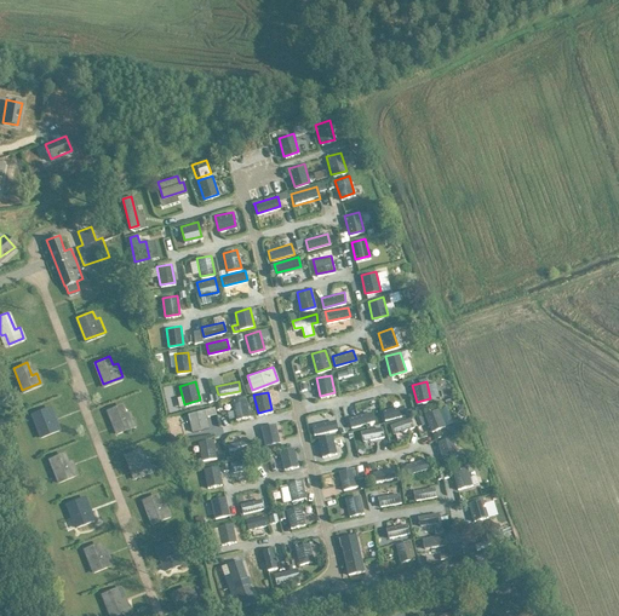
[(231,401),(235,418),(250,415),(245,397),(231,401)]
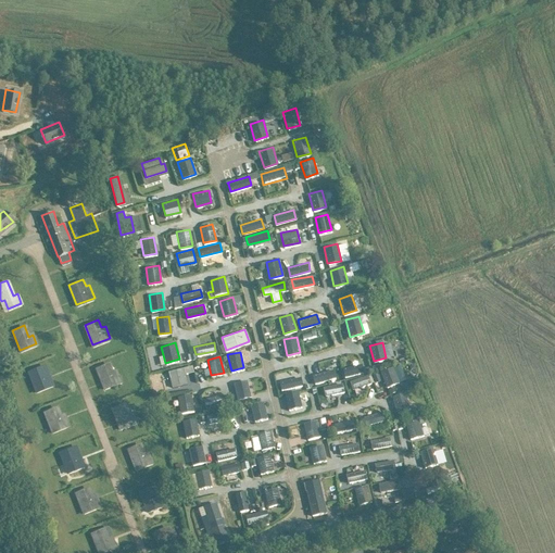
[(110,362),(106,363),(97,367),(104,387),(122,380),(116,367),(113,369),(110,362)]
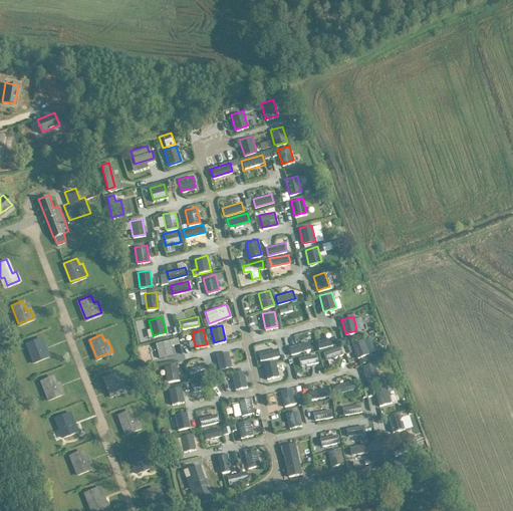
[(334,334),(316,339),(319,348),(336,343),(334,334)]
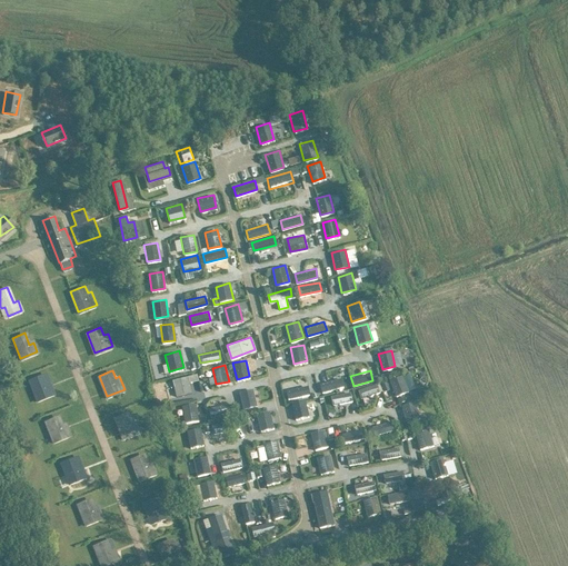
[(37,399),(53,393),(49,384),(46,386),(41,374),(28,379),(37,399)]
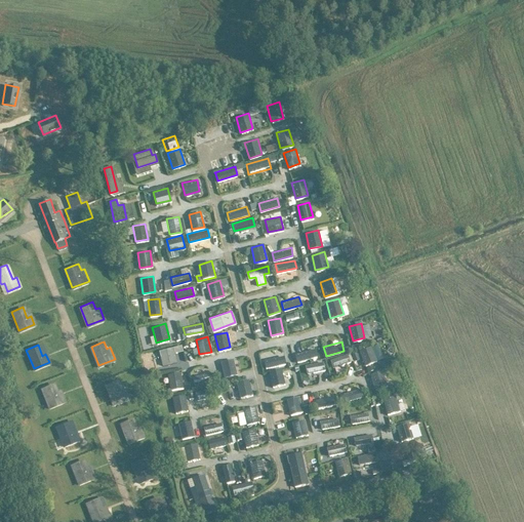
[(365,364),(376,360),(370,346),(359,350),(365,364)]
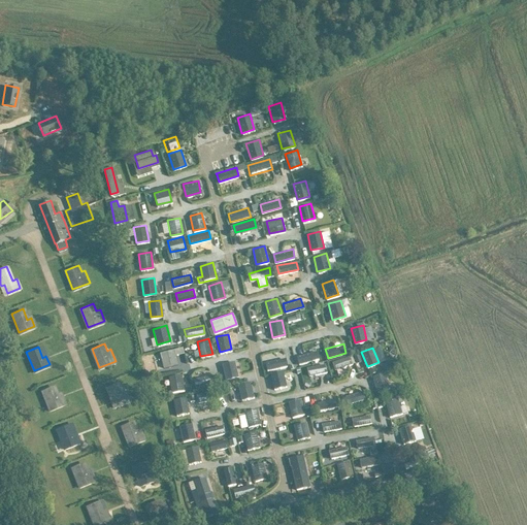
[(173,349),(159,352),(163,366),(177,362),(173,349)]
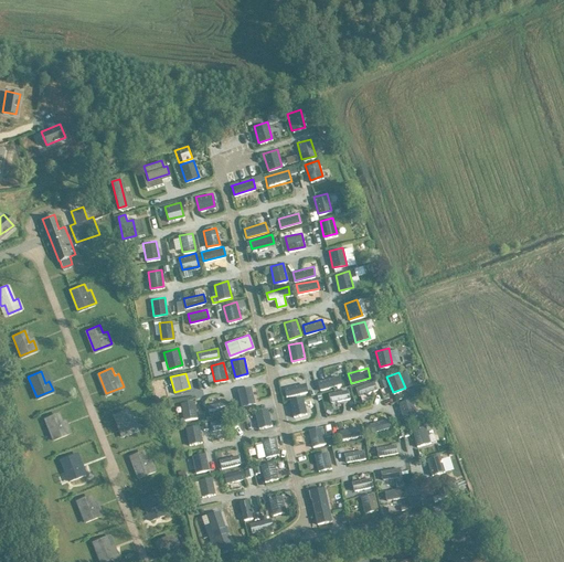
[(338,373),(317,379),(319,389),(332,384),(337,383),(341,382),(338,373)]
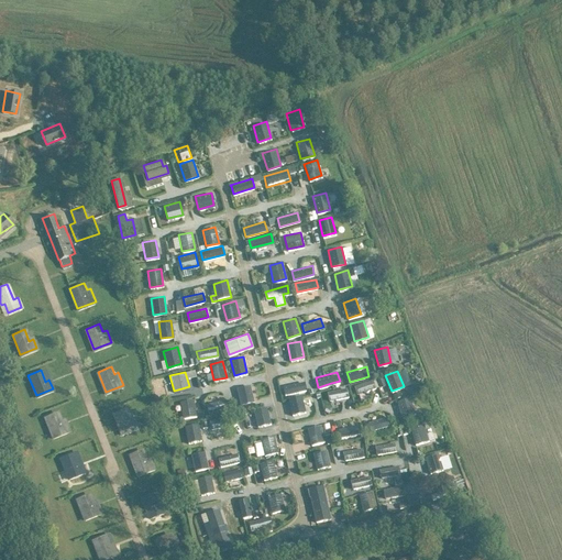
[(354,384),(357,393),(375,386),(372,377),(354,384)]
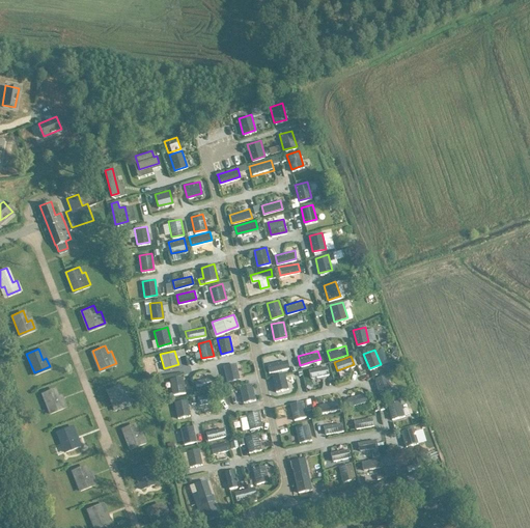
[(286,358),(267,363),(268,370),(288,366),(286,358)]
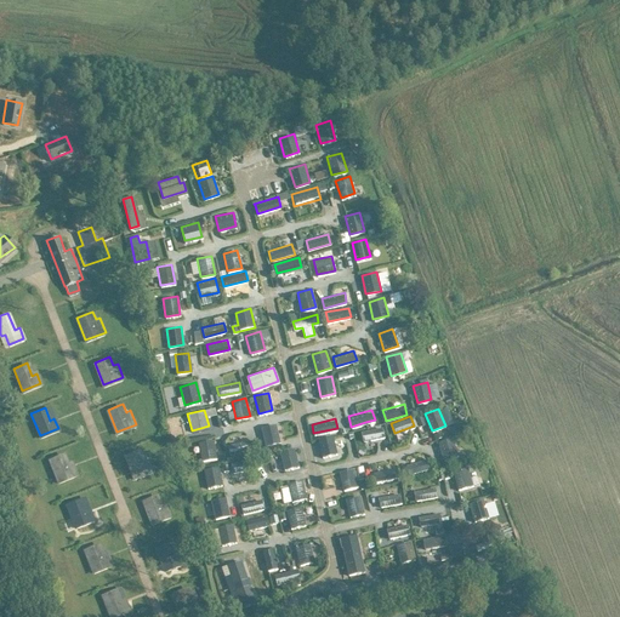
[(266,445),(279,441),(276,423),(261,427),(266,445)]
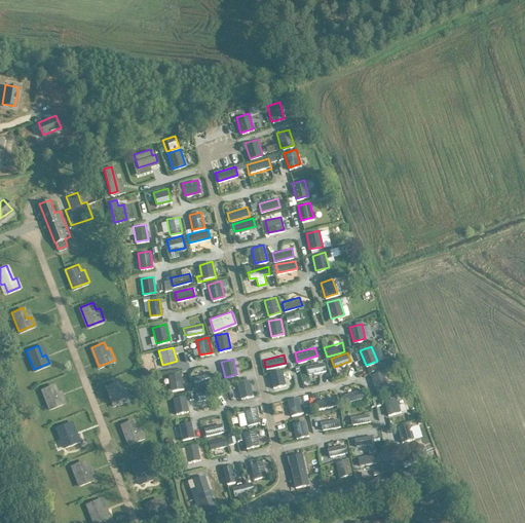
[(324,361),(306,364),(307,372),(325,369),(324,361)]
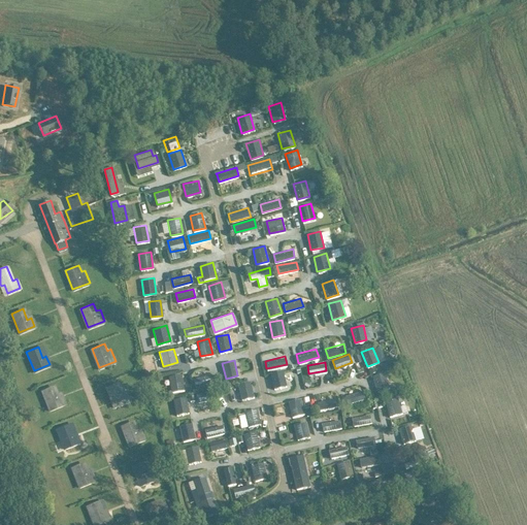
[(286,385),(283,369),(270,371),(273,387),(286,385)]
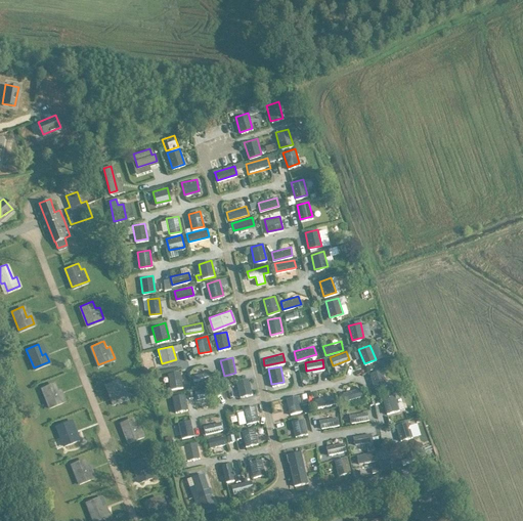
[(381,368),(369,373),(374,387),(386,383),(381,368)]
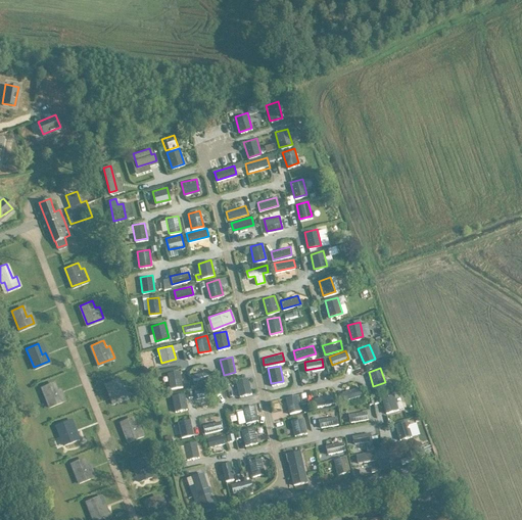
[(170,387),(182,385),(179,370),(167,372),(170,387)]
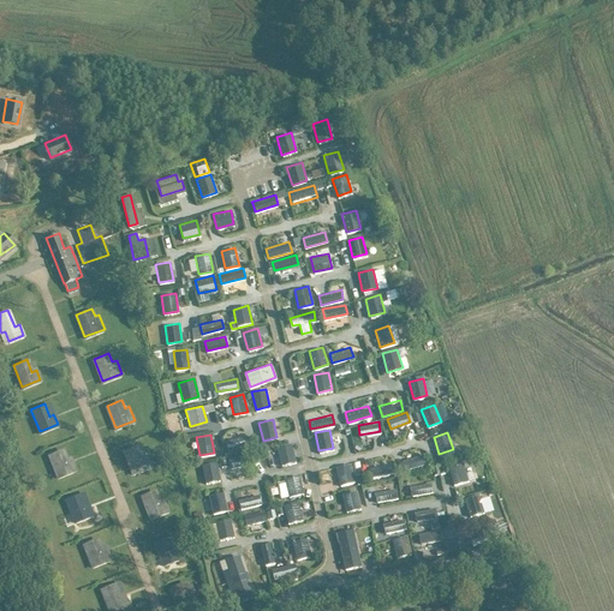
[(245,435),(225,439),(226,449),(248,443),(245,435)]
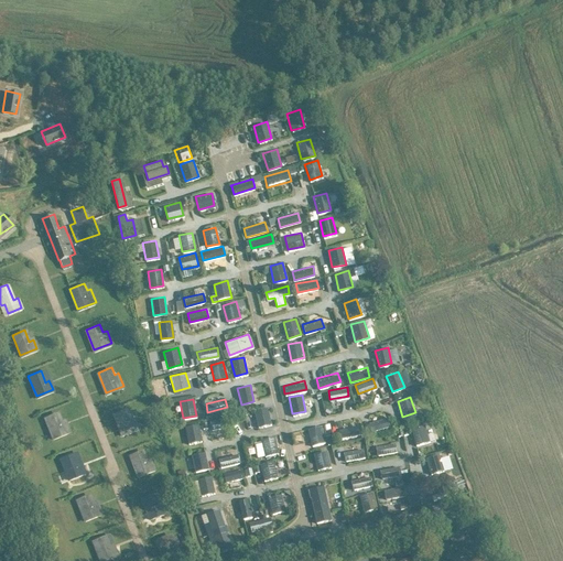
[(255,410),(258,425),(271,423),(267,407),(255,410)]
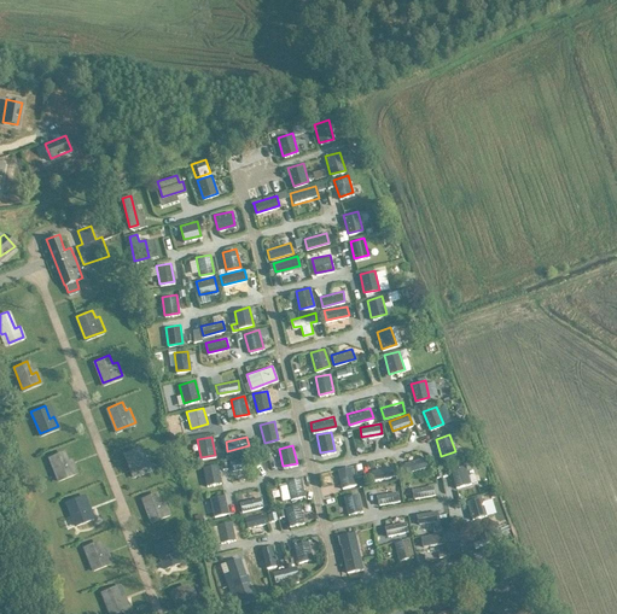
[(140,446),(135,448),(124,452),(133,474),(152,467),(147,454),(143,455),(140,446)]
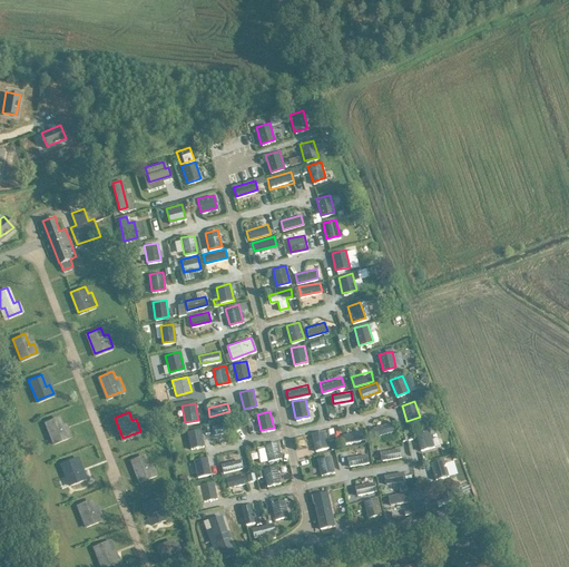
[(52,441),(69,434),(66,427),(62,428),(57,416),(45,421),(52,441)]
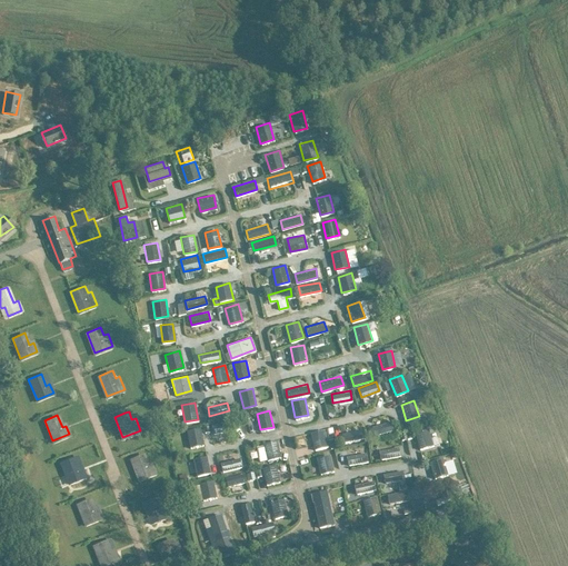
[(213,433),(232,428),(230,420),(211,424),(213,433)]
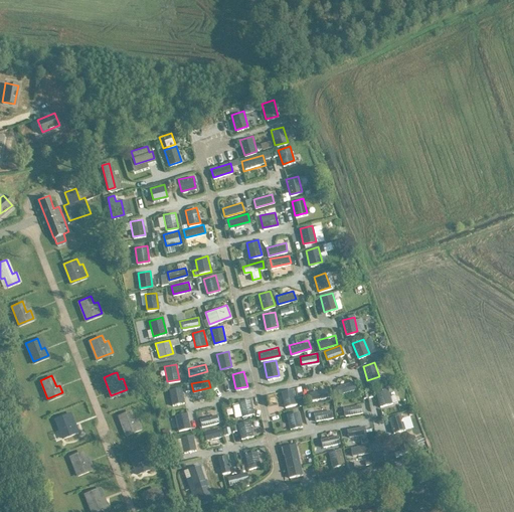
[(336,385),(338,393),(342,392),(356,388),(353,380),(342,384),(336,385)]
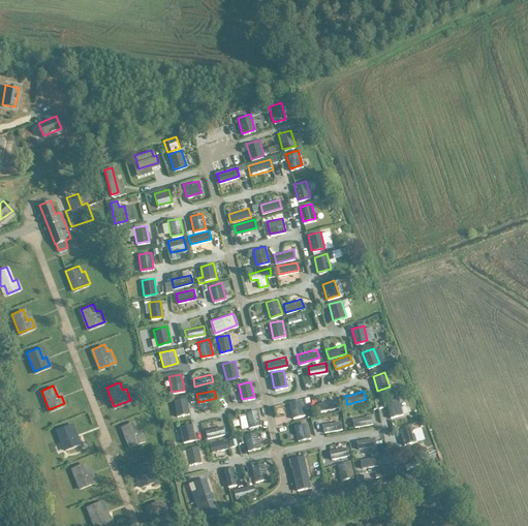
[(189,412),(186,397),(174,400),(177,414),(189,412)]
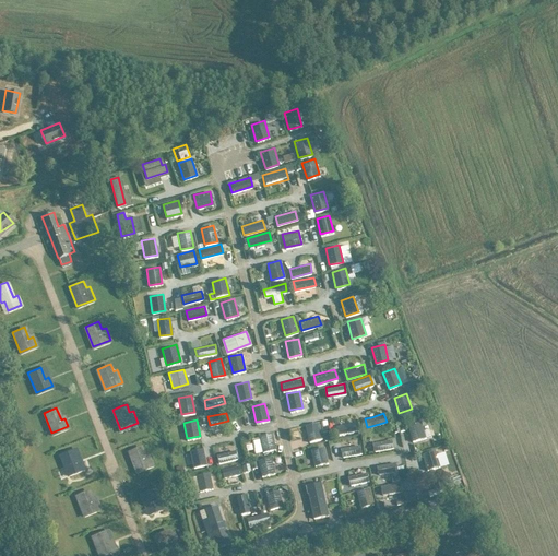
[(336,425),(337,434),(356,429),(355,421),(336,425)]
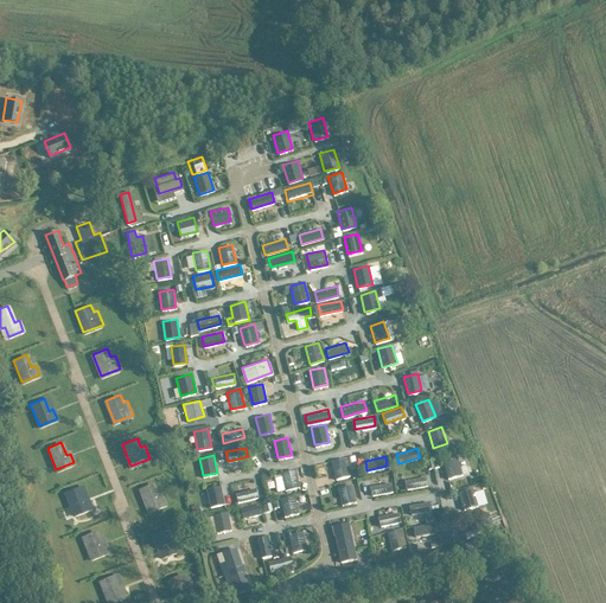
[(447,476),(461,473),(457,456),(442,460),(447,476)]
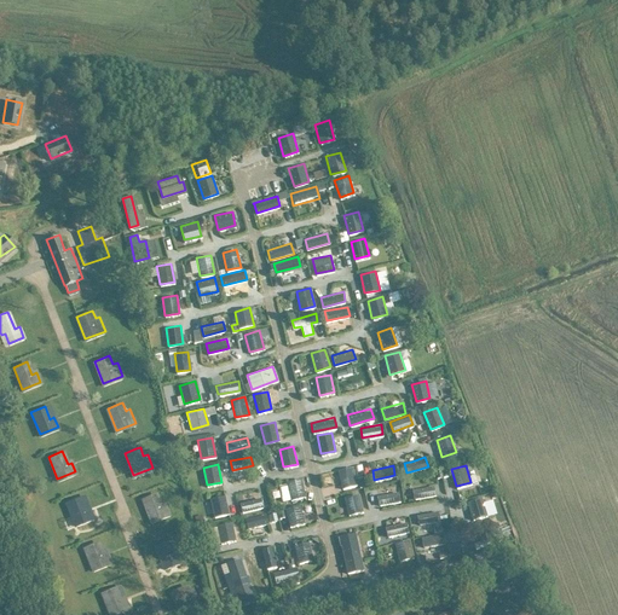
[(356,483),(352,466),(338,469),(342,487),(356,483)]
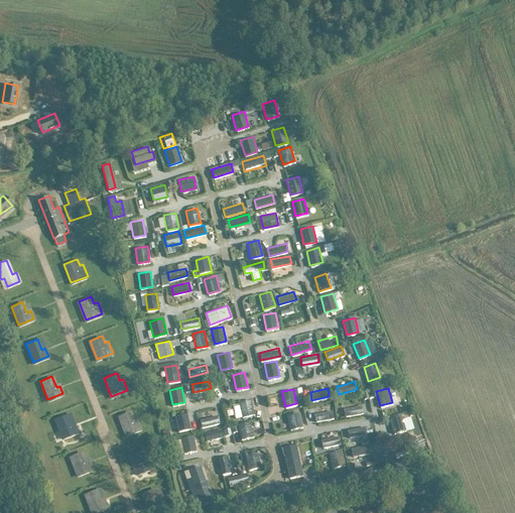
[(239,401),(242,416),(254,413),(251,398),(239,401)]
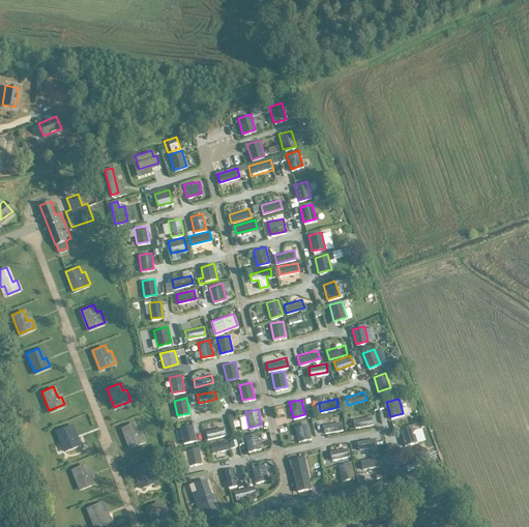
[(353,418),(355,427),(373,422),(371,415),(353,418)]
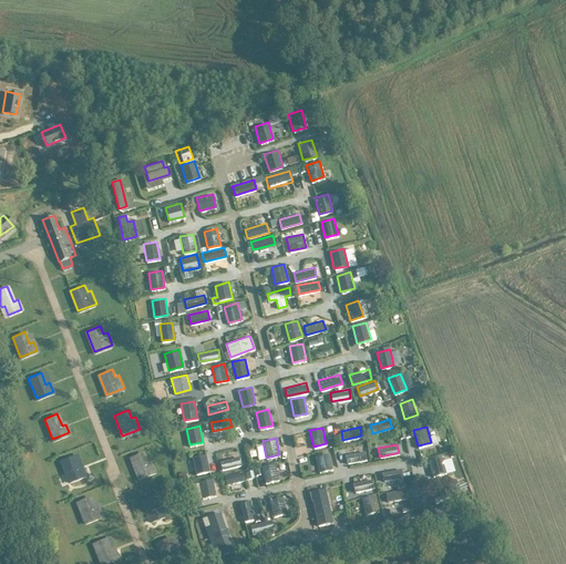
[(346,462),(366,459),(364,450),(345,453),(346,462)]
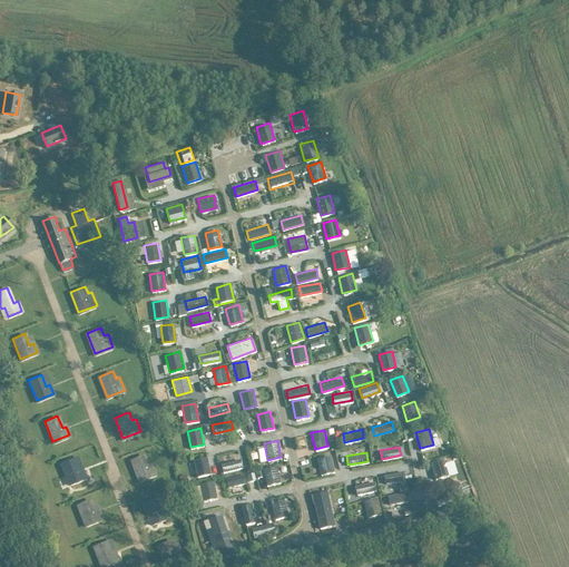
[(145,453),(141,456),(131,459),(139,480),(157,472),(151,460),(148,461),(145,453)]
